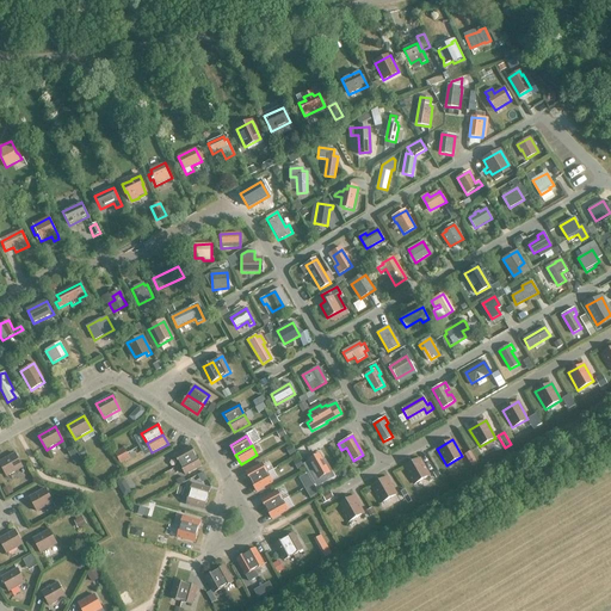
[(180,466),(196,457),(191,448),(174,456),(180,466)]
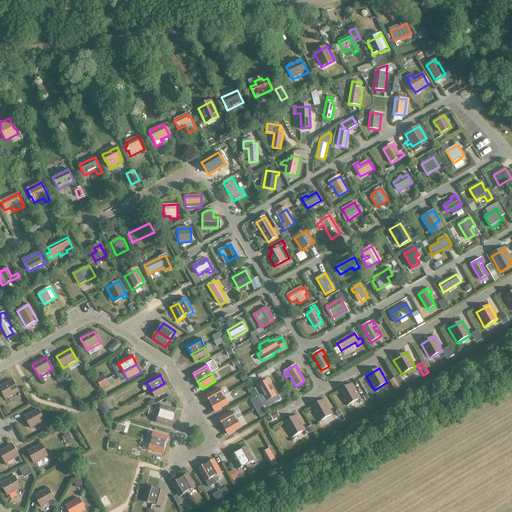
[(101,389),(108,385),(104,376),(96,380),(101,389)]
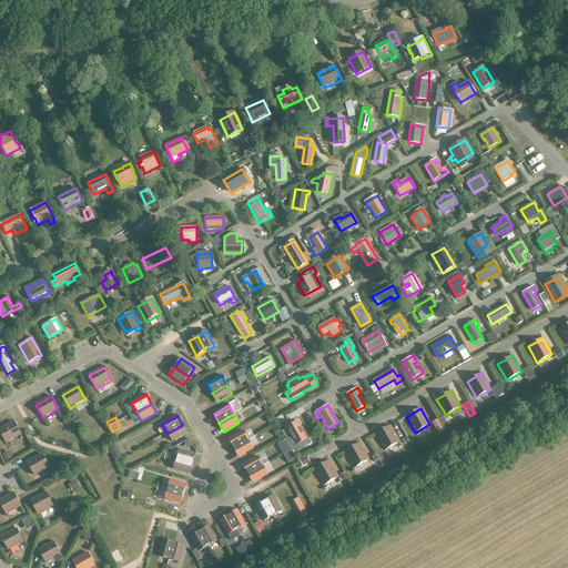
[(445,433),(437,419),(432,423),(439,436),(445,433)]
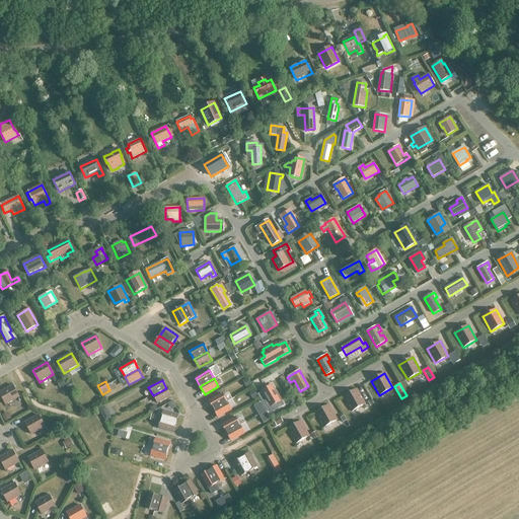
[(0,394),(5,405),(19,397),(12,385),(0,392),(0,394)]
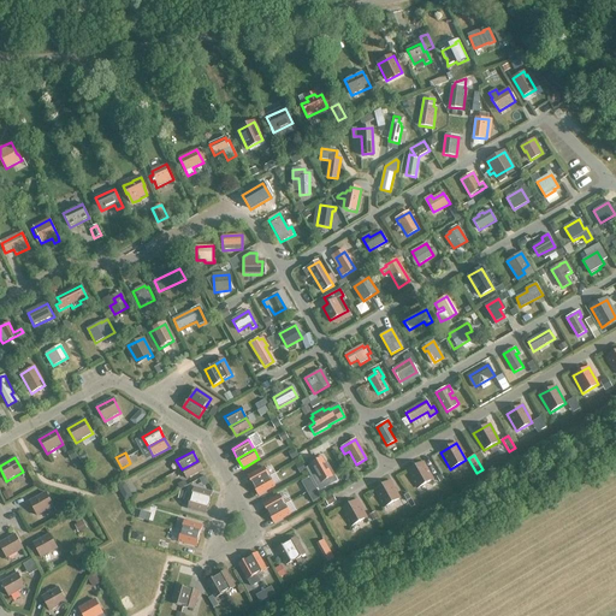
[(312,465),(315,472),(313,474),(315,479),(319,478),(321,481),(332,475),(321,458),(312,465)]
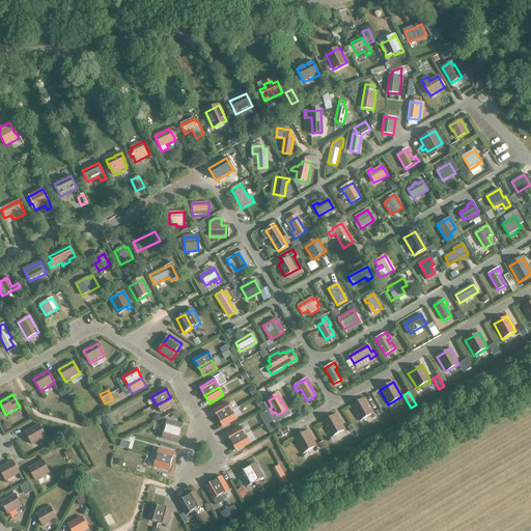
[(170,397),(157,404),(161,413),(175,406),(170,397)]
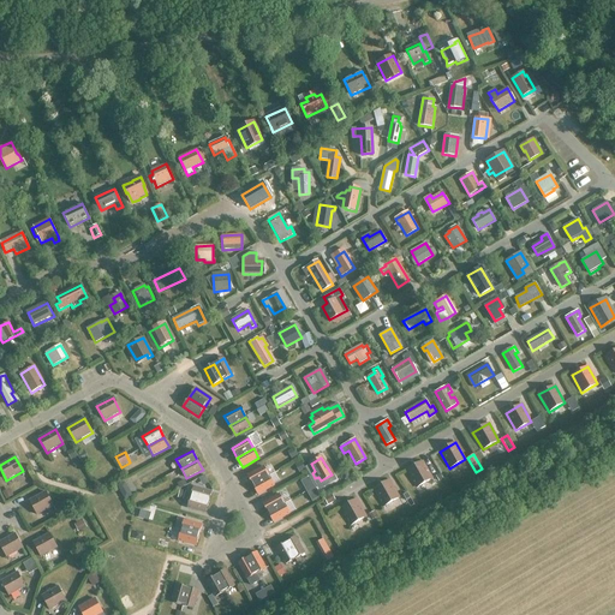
[(417,488),(433,478),(422,461),(406,471),(417,488)]
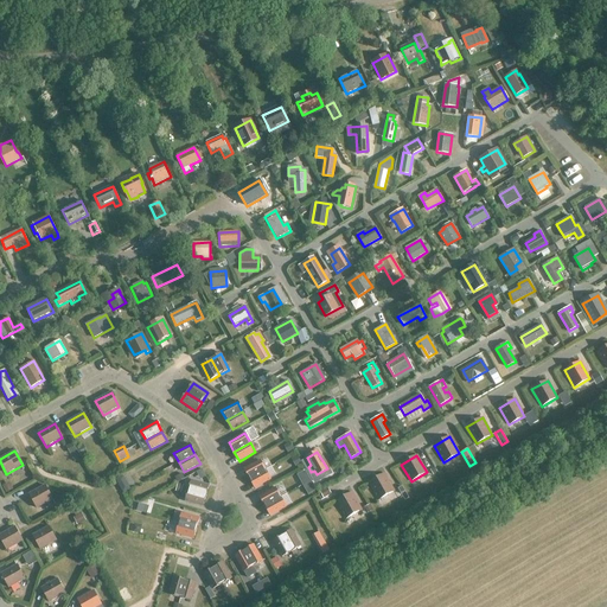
[(249,479),(266,471),(260,461),(244,470),(249,479)]
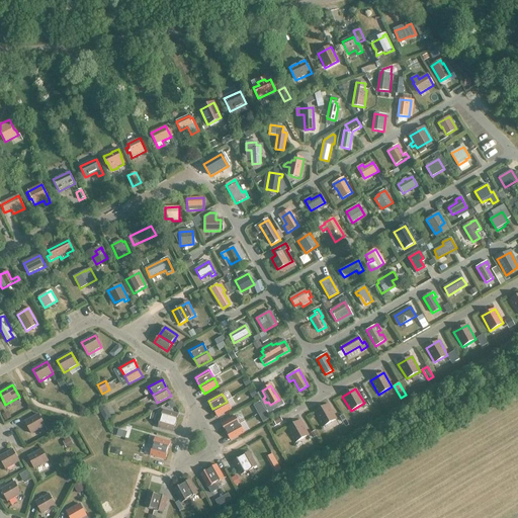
[(227,402),(212,409),(218,417),(231,410),(227,402)]
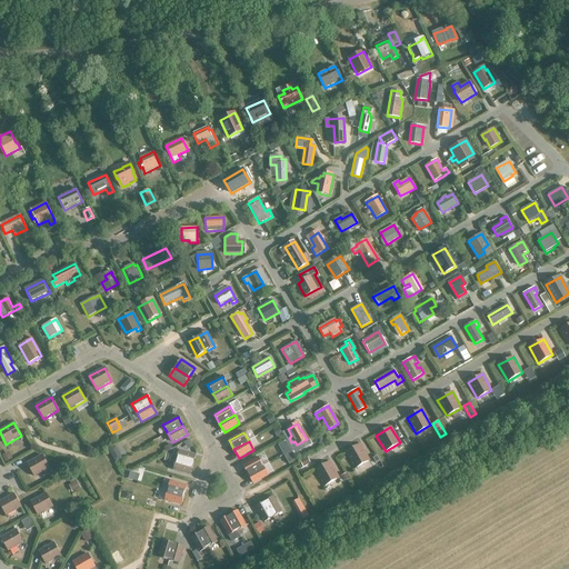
[(355,469),(369,460),(360,445),(346,452),(355,469)]
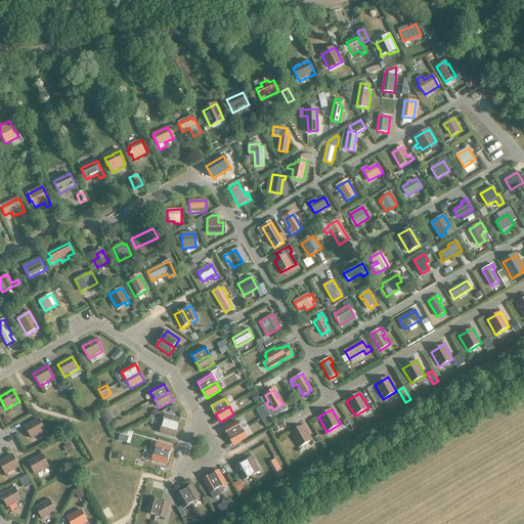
[(165,415),(163,424),(177,429),(180,420),(165,415)]
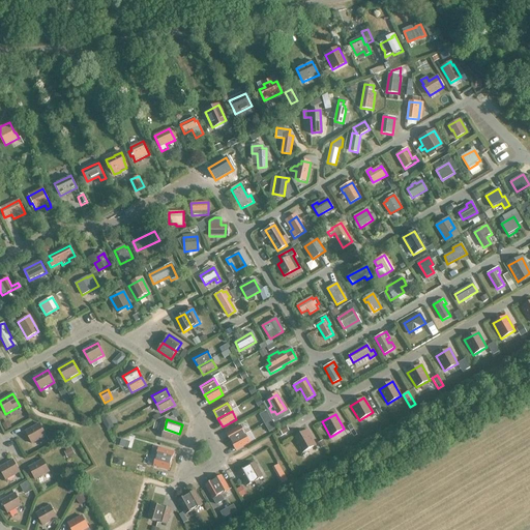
[(32,444),(46,437),(39,424),(25,432),(32,444)]
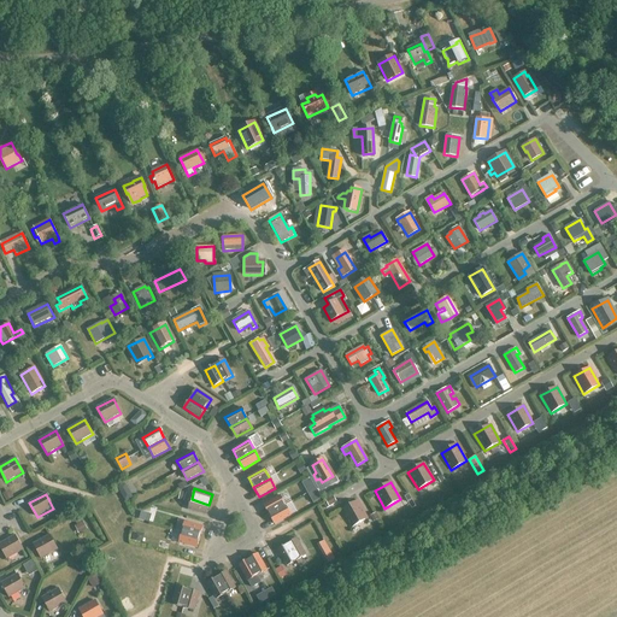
[(325,500),(329,507),(336,503),(333,495),(325,500)]
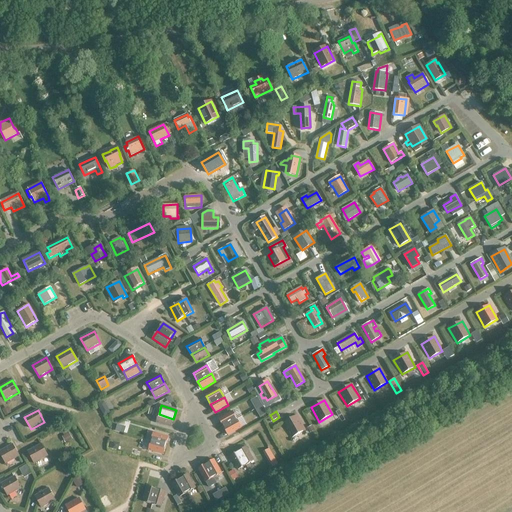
[(223,427),(237,420),(232,412),(219,419),(223,427)]
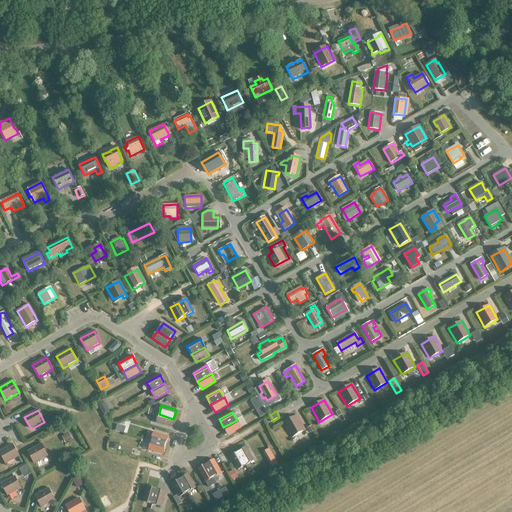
[(173,419),(159,414),(156,423),(171,427),(173,419)]
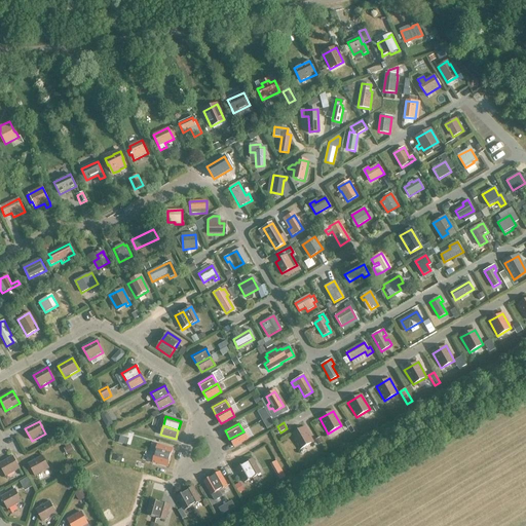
[(299,450),(313,442),(304,427),(291,435),(299,450)]
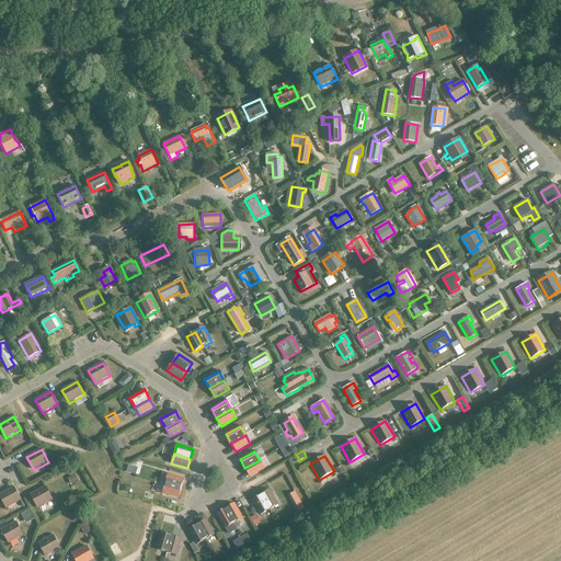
[(260,460),(244,468),(250,477),(264,469),(260,460)]
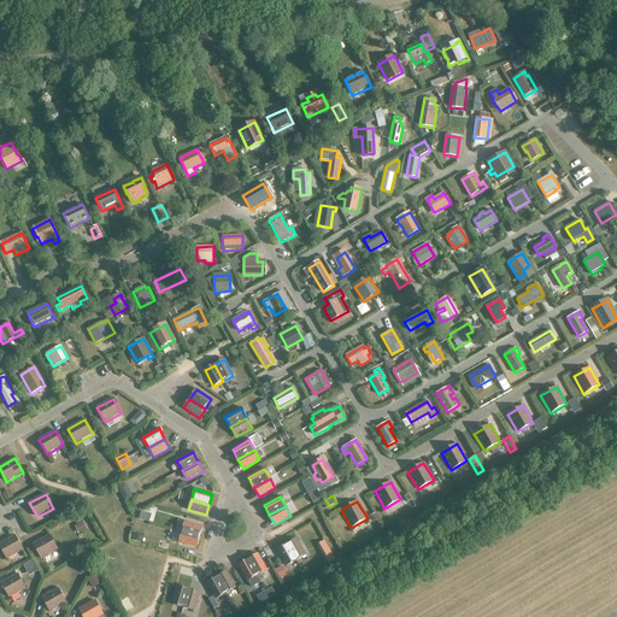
[(184,522),(182,533),(200,538),(203,527),(184,522)]
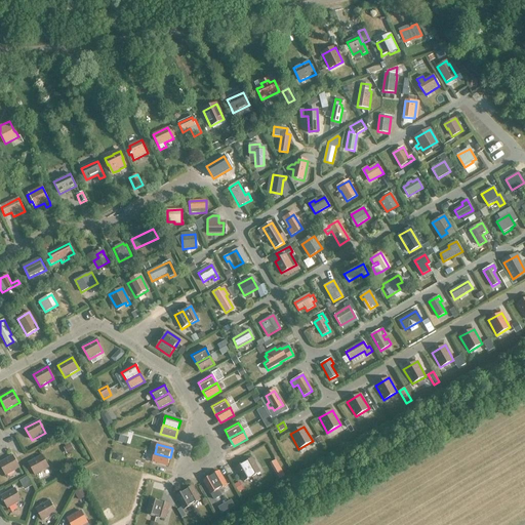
[(170,457),(155,453),(152,462),(167,467),(170,457)]
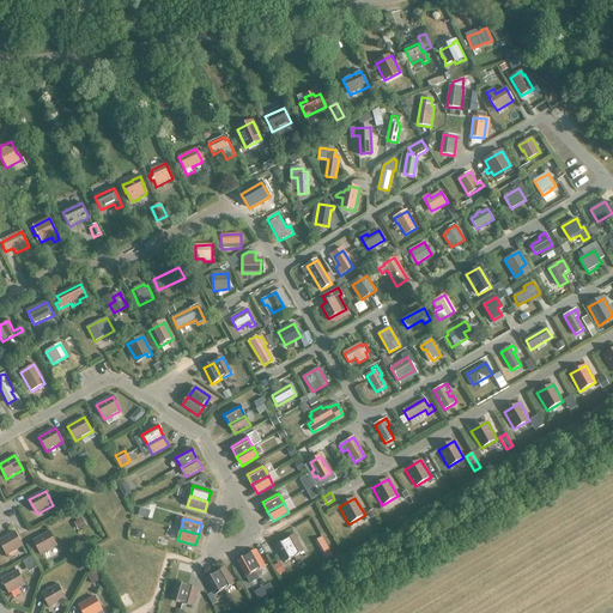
[(0,544),(7,556),(23,546),(14,532),(0,540),(0,544)]
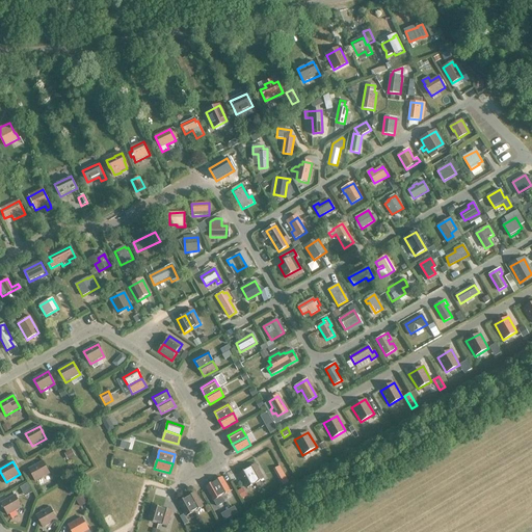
[(35,482),(49,474),(43,461),(29,470),(35,482)]
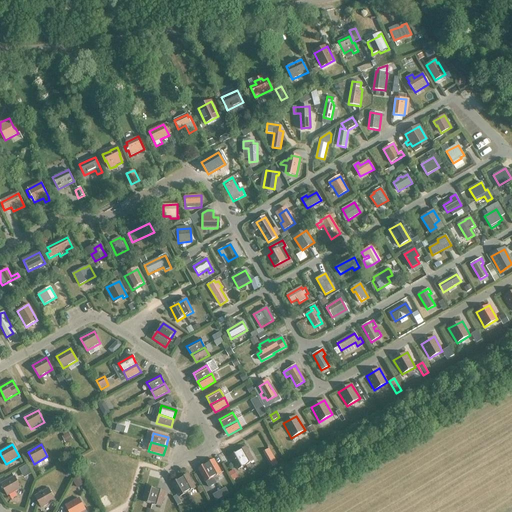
[(238,452),(246,465),(254,461),(246,447),(238,452)]
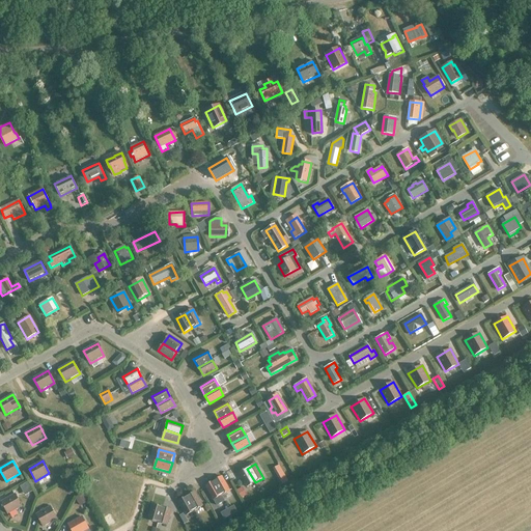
[(255,482),(247,469),(239,474),(247,487),(255,482)]
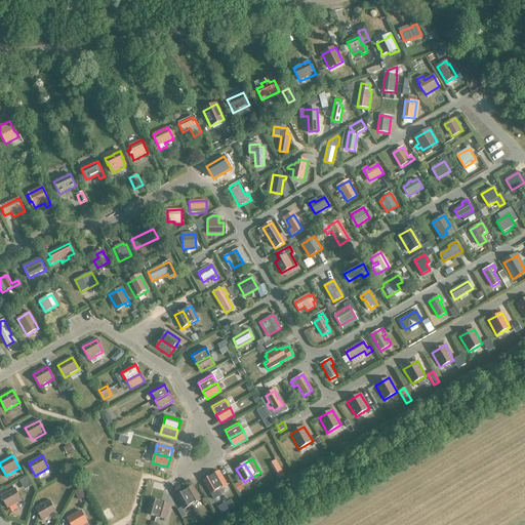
[(211,477),(218,490),(227,485),(219,472),(211,477)]
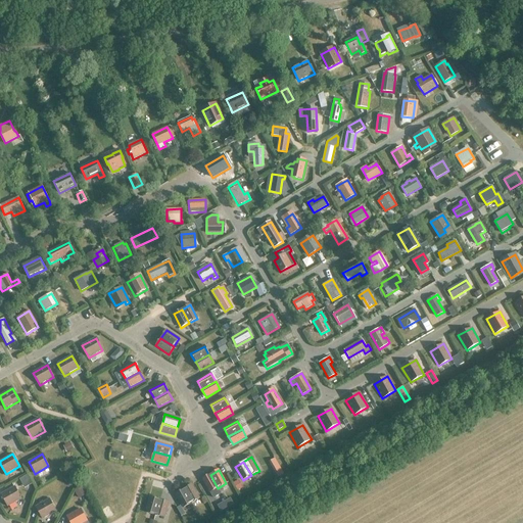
[(218,488),(210,475),(202,479),(209,492),(218,488)]
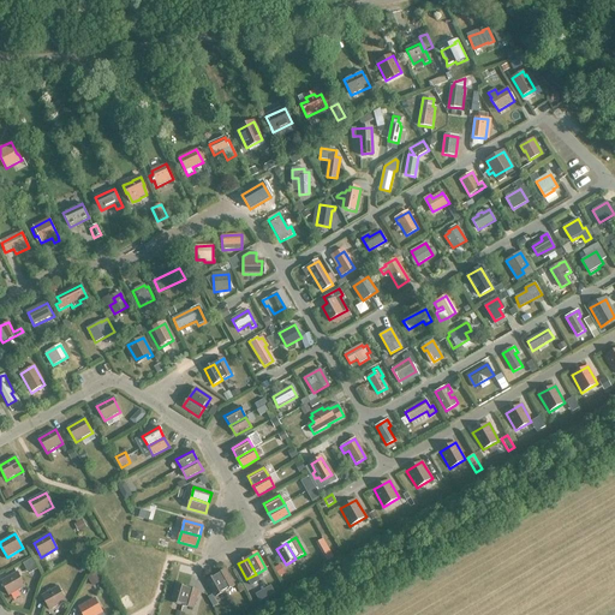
[(234,586),(231,579),(226,571),(216,575),(225,592),(234,586)]
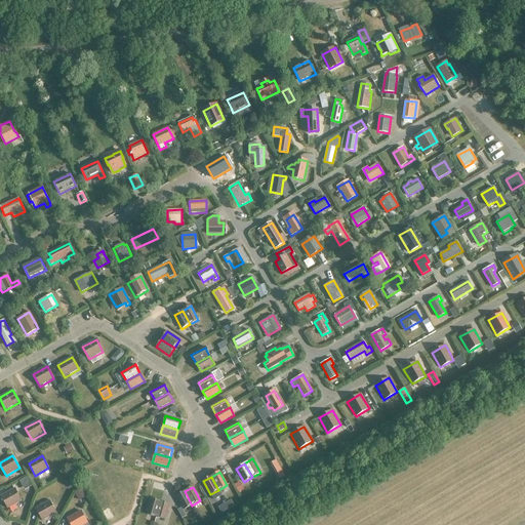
[(7,509),(22,501),(14,489),(1,496),(7,509)]
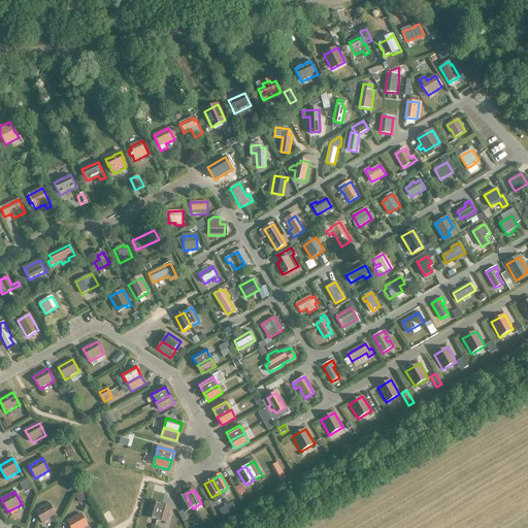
[(193,508),(186,494),(177,499),(185,513),(193,508)]
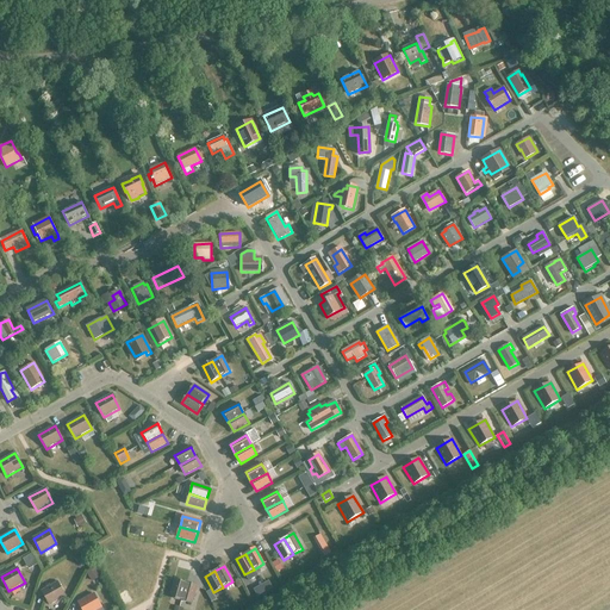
[(170,598),(181,601),(186,584),(175,580),(170,598)]
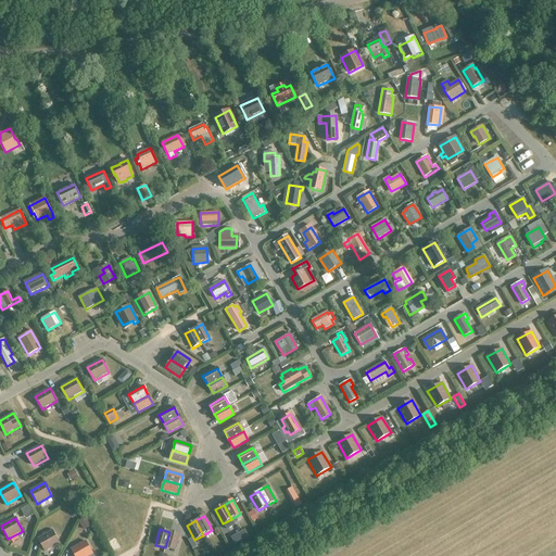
[(45,552),(60,544),(52,531),(38,539),(45,552)]
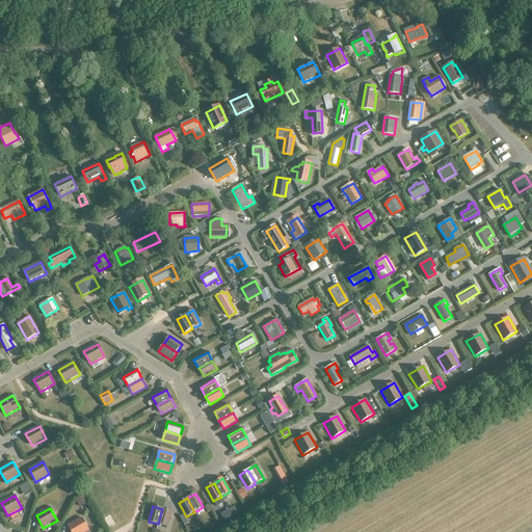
[(162,509),(158,524),(167,527),(171,511),(162,509)]
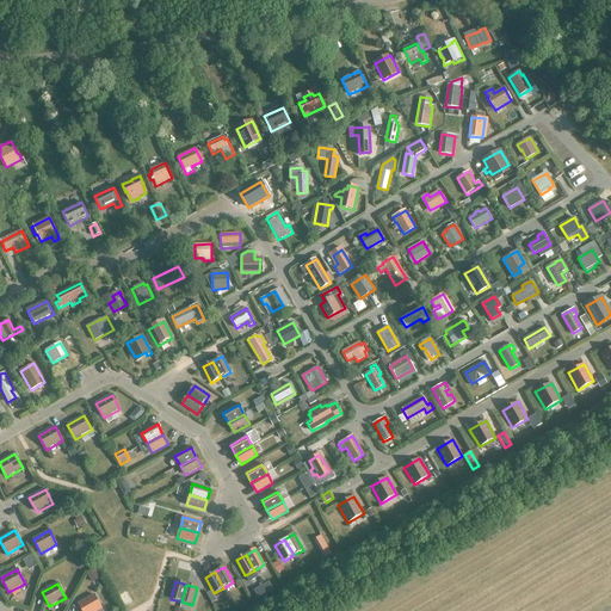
[(81,610),(98,610),(102,609),(94,596),(78,604),(81,610)]
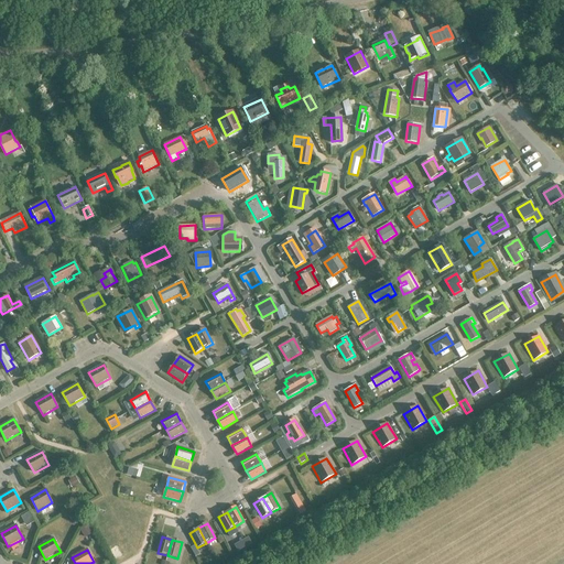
All buildings are outlined.
